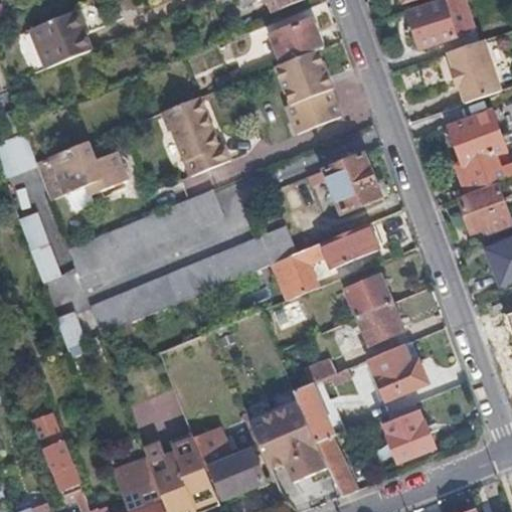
[(272,0),(276,9),(298,0),(272,0)]
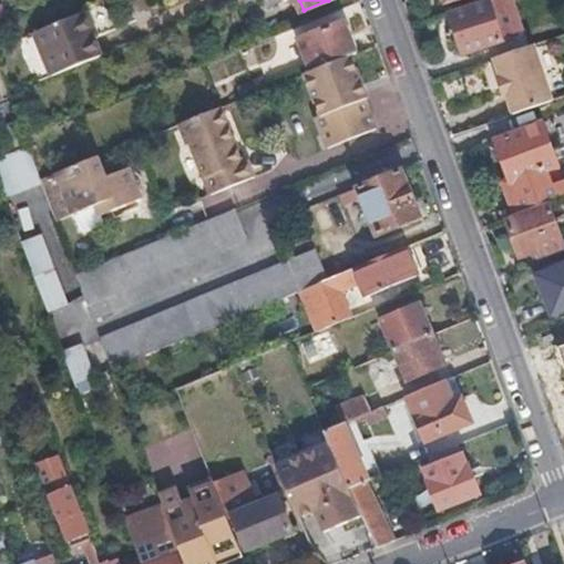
[(478,0),(445,11),(459,50),(498,38),(485,0),(478,0)]
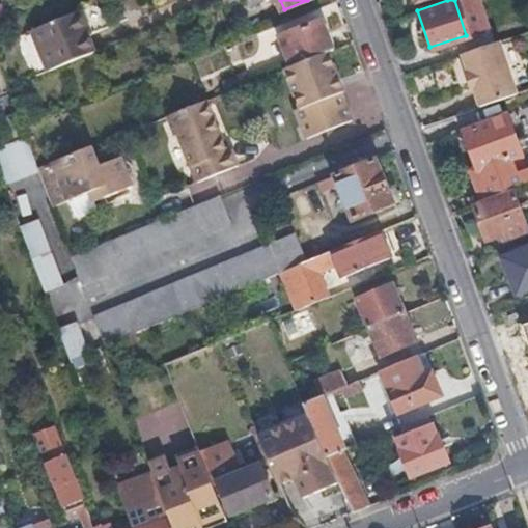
[(45,68),(92,50),(83,27),(87,25),(81,9),(28,29),(45,68)]
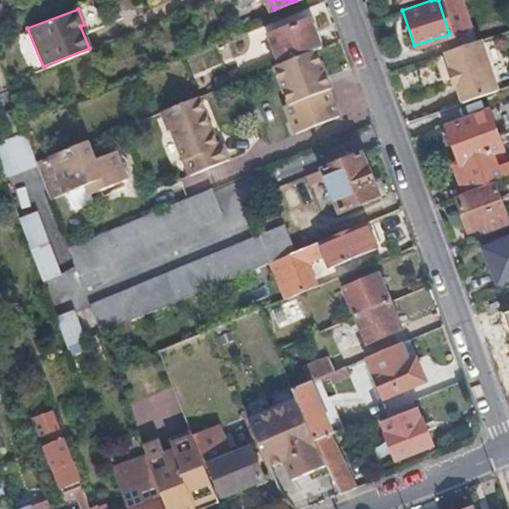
[(283,60),(315,48),(325,44),(314,17),(272,33),(283,60)]
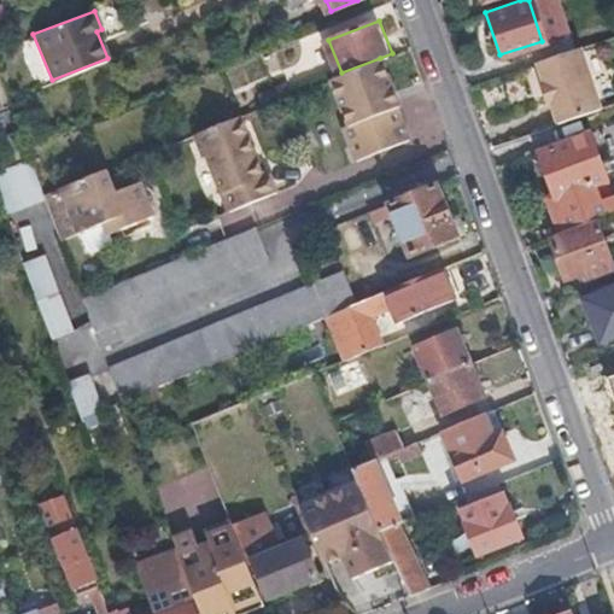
[(547,103),(555,122),(597,107),(577,45),(542,57),(533,59),(539,80),(536,81),(544,103),(547,103)]
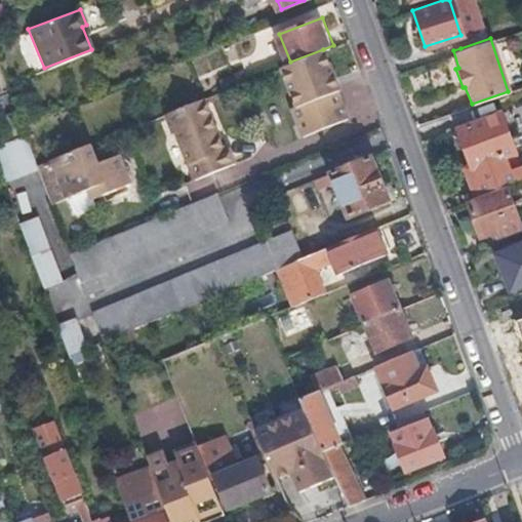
[(298,125),(344,107),(337,91),(339,88),(323,49),(290,62),(281,66),(295,104),(291,106),(298,125)]
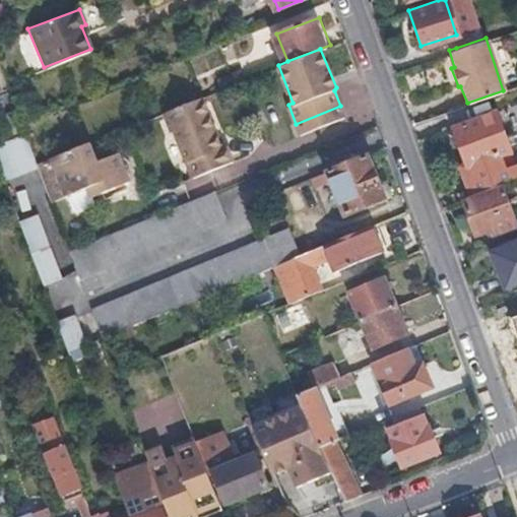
[(216,78),(219,88),(240,80),(244,78),(240,69),(216,78)]
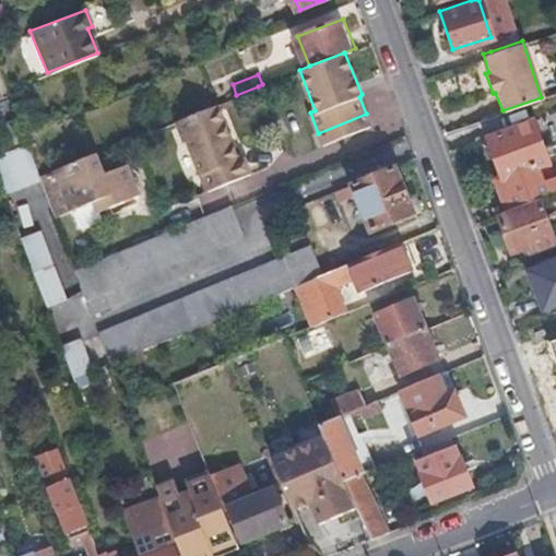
[(208,190),(215,187),(251,173),(244,154),(238,156),(216,103),(176,119),(182,142),(188,140),(208,190)]
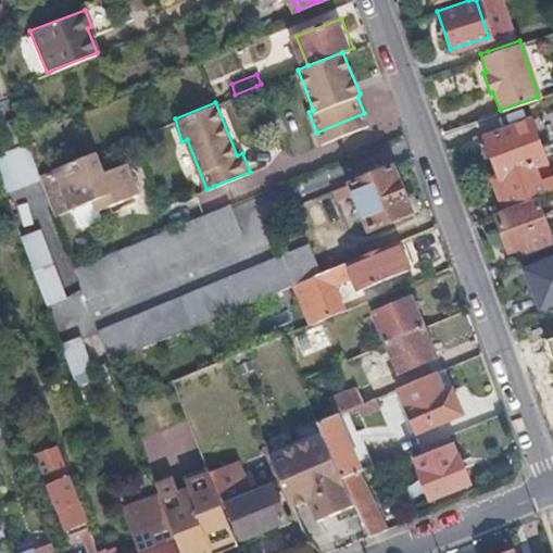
[(368,122),(364,113),(316,133),(319,141),(368,122)]
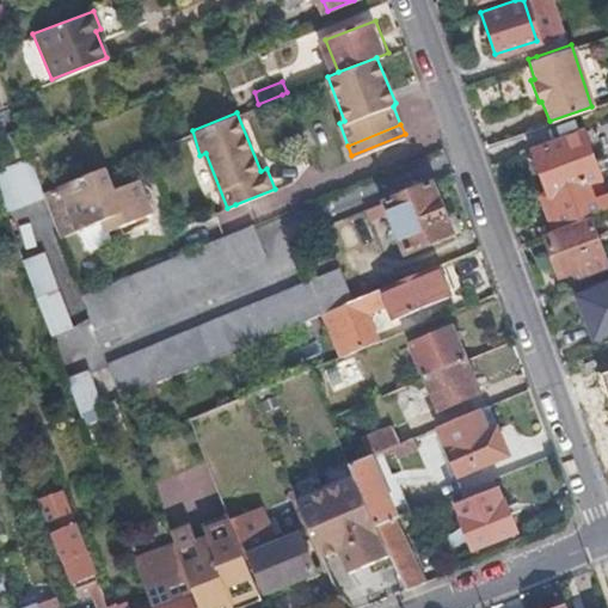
[(588,216),(607,208),(607,189),(602,191),(581,129),(529,147),(558,227),(588,216)]
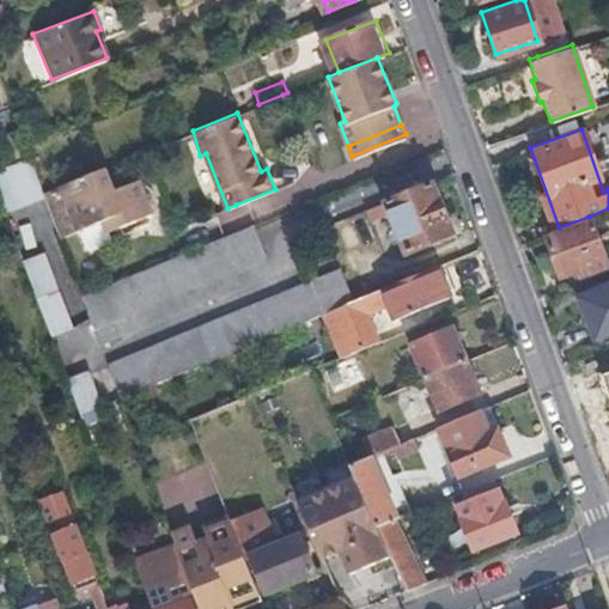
[(0,196),(6,211),(44,195),(42,190),(29,154),(16,159),(0,165),(0,196)]
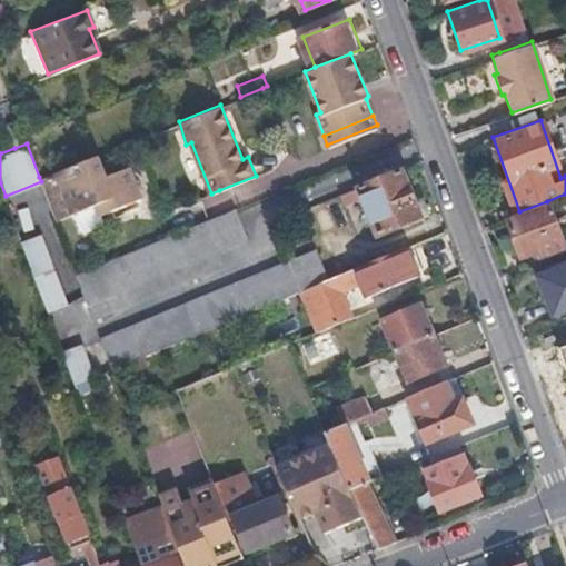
[(41,181),(56,218),(72,212),(77,227),(85,232),(105,225),(100,214),(140,198),(128,166),(105,174),(97,155),(39,177),(41,181)]
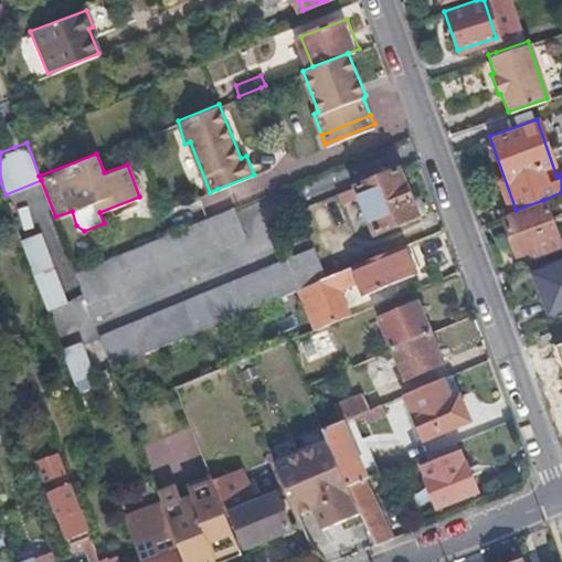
[(407,190),(398,166),(352,184),(359,201),(373,233),(419,214),(407,190)]
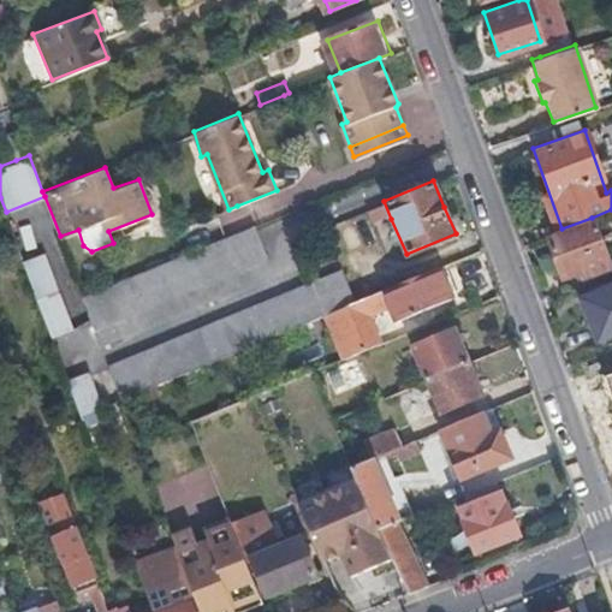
[(391,219),(384,201),(345,217),(315,230),(322,247),(391,219)]
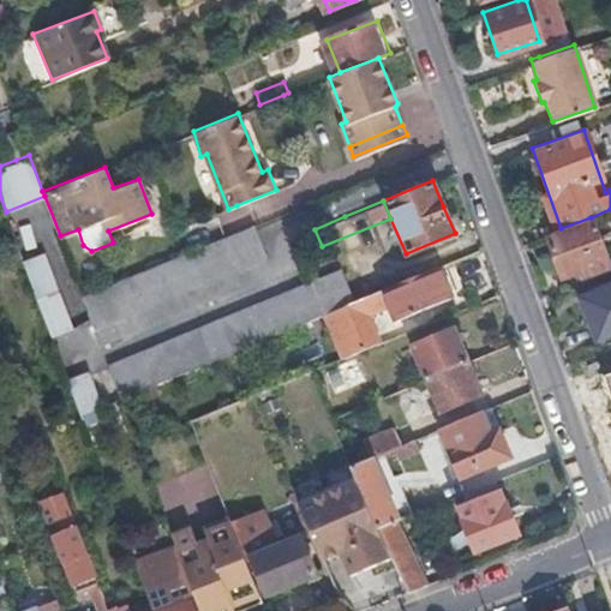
[(561,228),(544,234),(558,274),(576,268),(579,275),(609,264),(591,217),(561,228)]
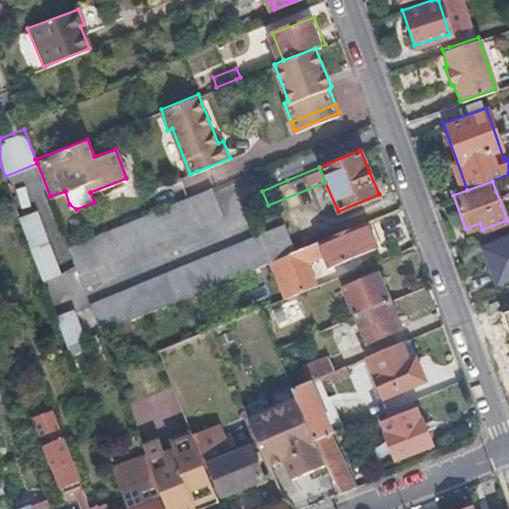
[(223,213),(212,187),(70,245),(81,270),(223,213)]
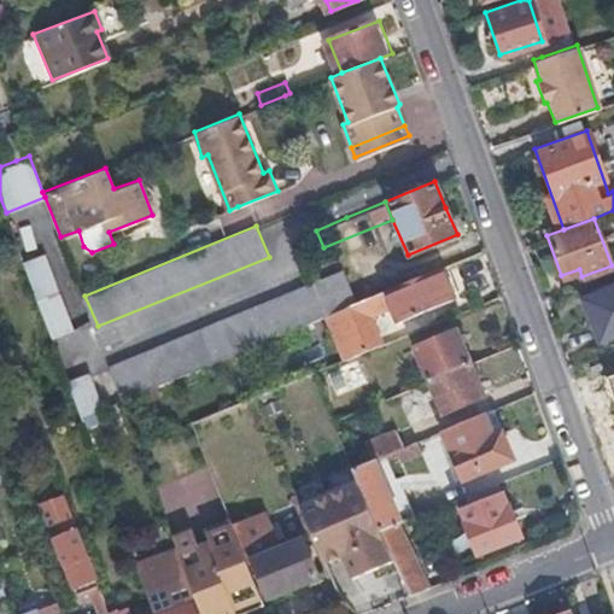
[(46,256),(24,263),(53,338),(75,329),(46,256)]
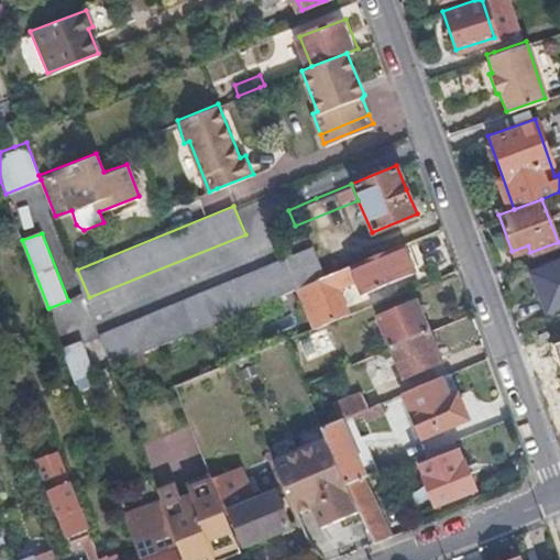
[(321,322),(349,311),(340,289),(359,283),(363,294),(414,274),(407,257),(402,244),(379,254),(364,260),(326,275),(305,284),(321,322)]
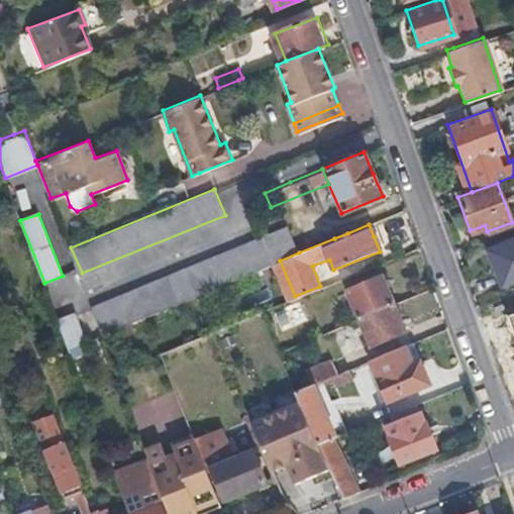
[(271,265),(280,261),(299,252),(289,227),(225,252),(94,306),(104,332),(271,265)]
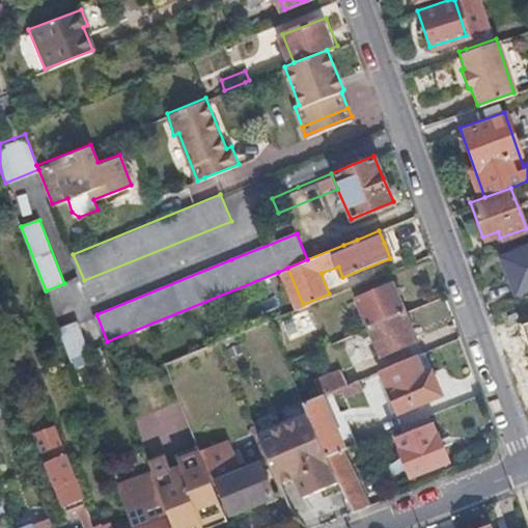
[(343,245),(357,240),(354,234),(341,240),(343,245)]
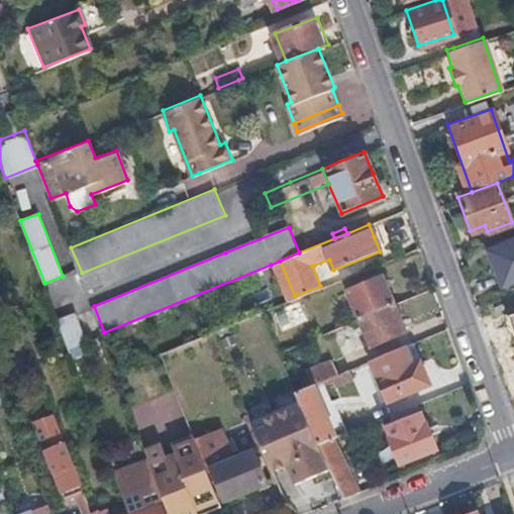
[(513,239),(487,249),(500,283),(513,277),(513,239)]
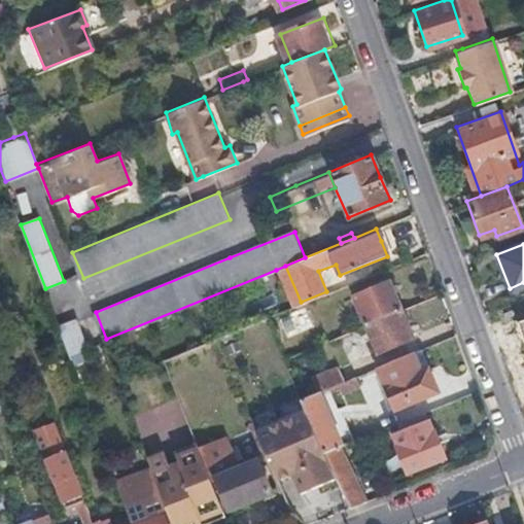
[(291,306),(301,302),(285,266),(276,270),(291,306)]
